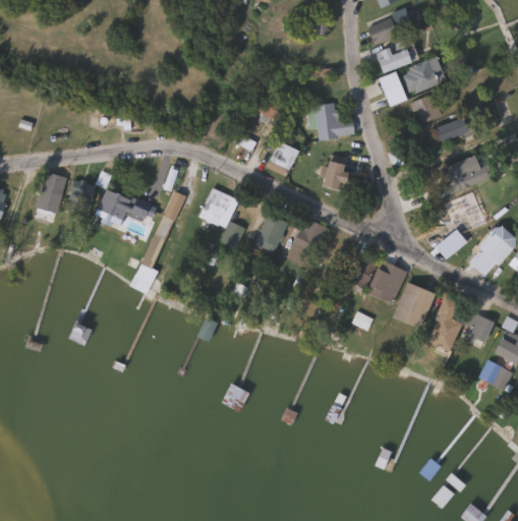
[(381,8),(377,0),(397,0),(398,1),(381,8)]
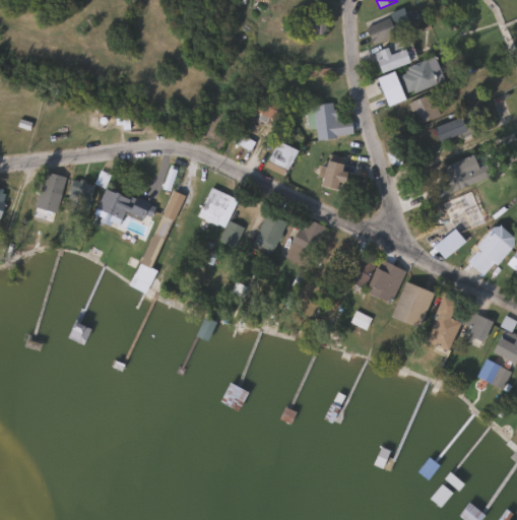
[(412,29),(373,43),(366,22),(405,9),(412,29)]
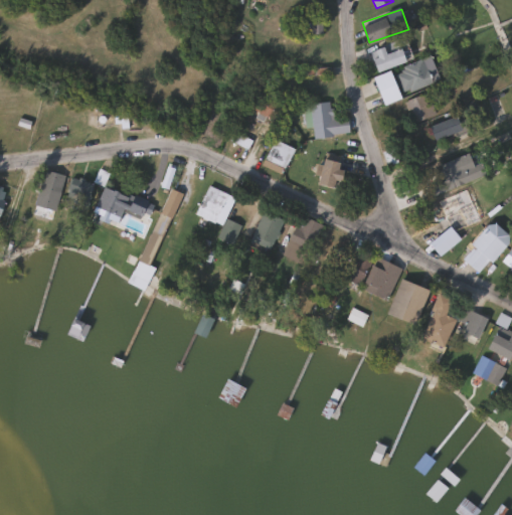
[(323,34),(301,34),(301,13),(323,13),(323,34)]
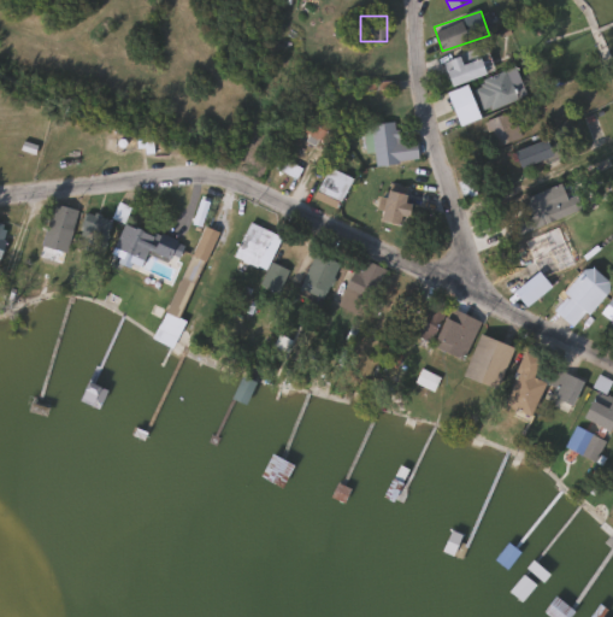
[(451,83),(444,58),(488,48),(494,74),(451,83)]
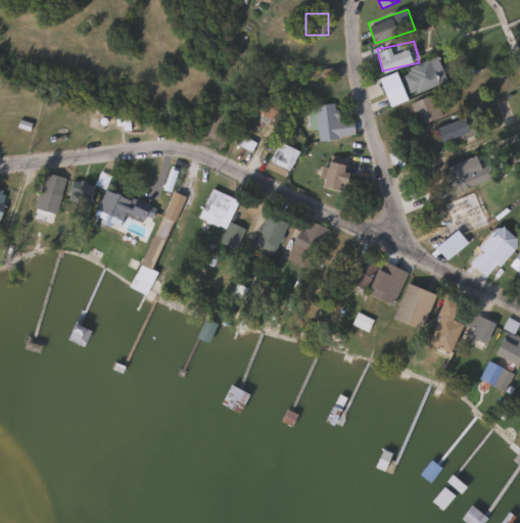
[(440,83),(411,96),(400,74),(430,60),(440,83)]
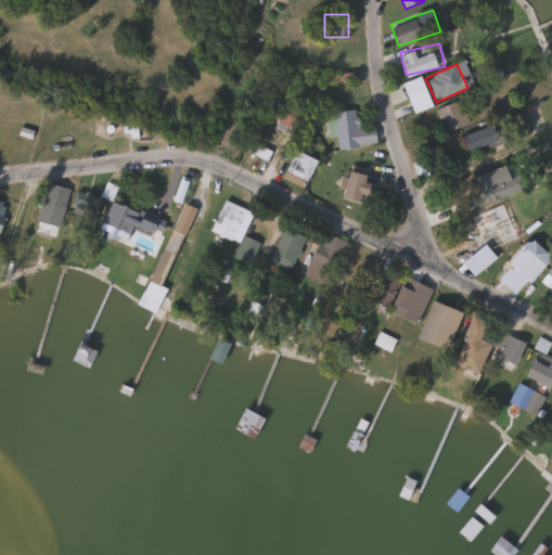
[(471,124),(448,131),(440,107),(463,100),(471,124)]
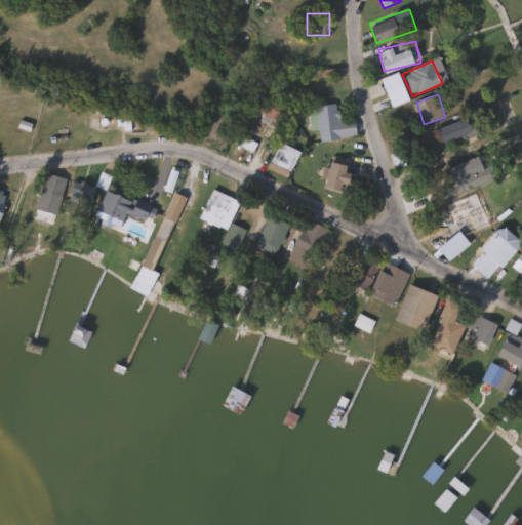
[(255,110),(263,95),(292,110),(285,124),(255,110)]
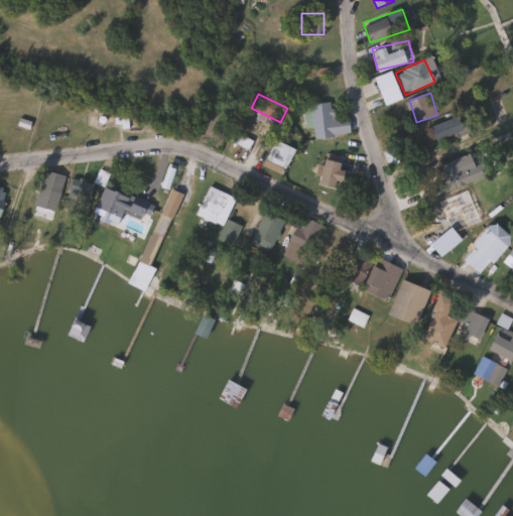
[(333,103),(333,137),(308,137),(308,103),(333,103)]
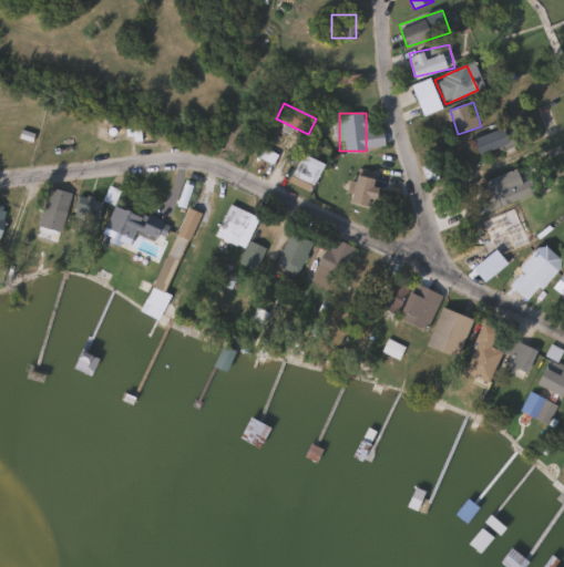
[(481,155),(474,141),(504,126),(511,141),(481,155)]
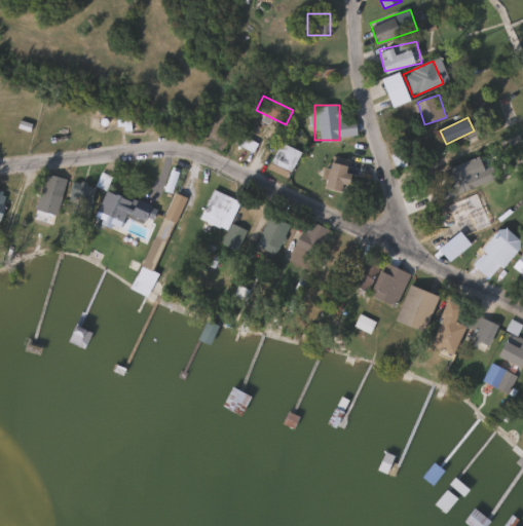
[(271,163),(281,142),(302,151),(293,173),(271,163)]
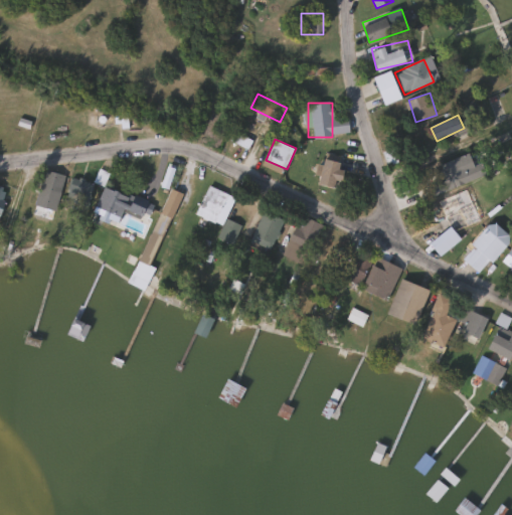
[(476,170),(460,176),(463,184),(446,191),(437,166),(470,154),(476,170)]
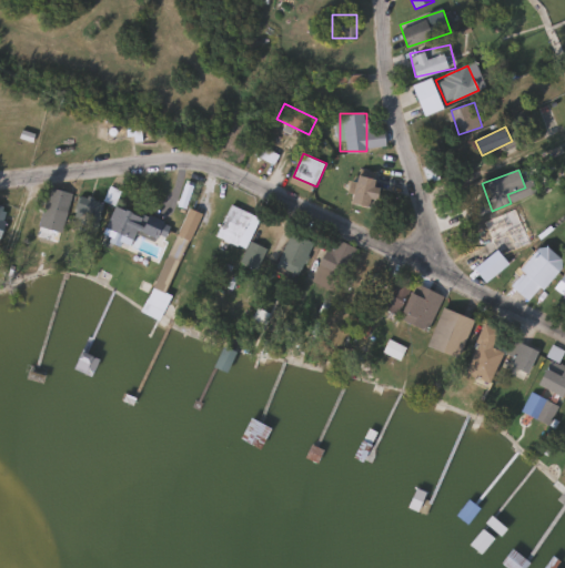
[(350,201),(357,173),(380,180),(372,208),(350,201)]
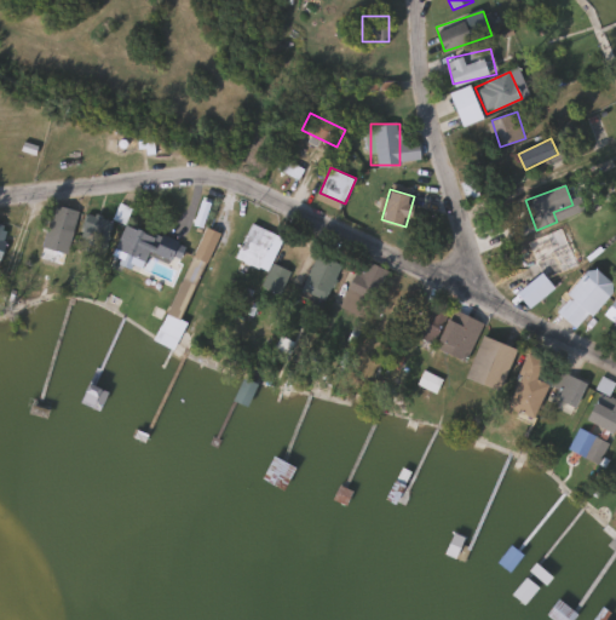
[(80,211),(59,279),(35,271),(56,204),(80,211)]
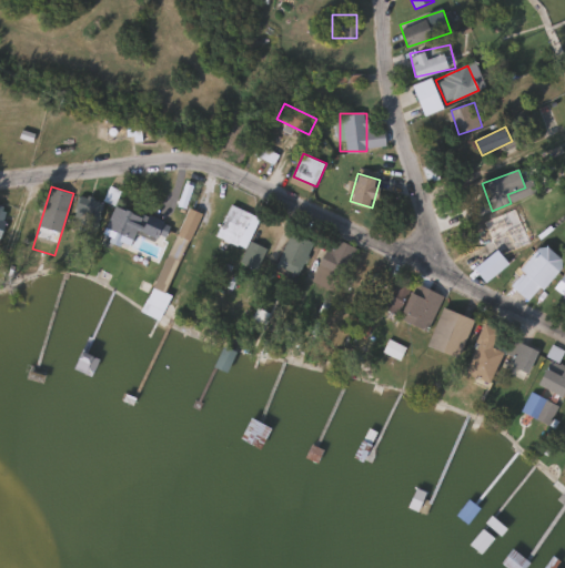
[(239,245),(218,236),(231,204),(253,214),(239,245)]
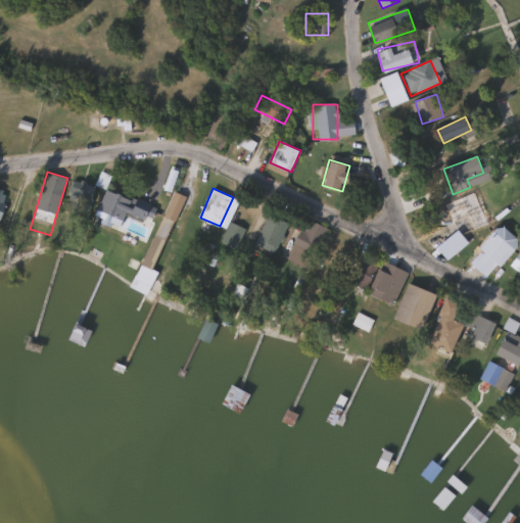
[(0,189),(9,192),(0,224),(0,189)]
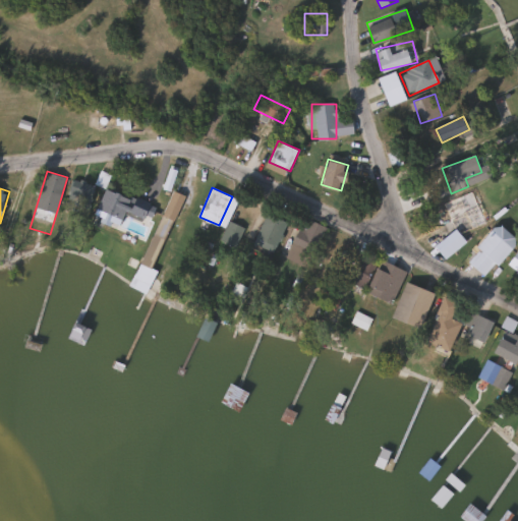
[(122,221),(97,211),(106,188),(130,198),(122,221)]
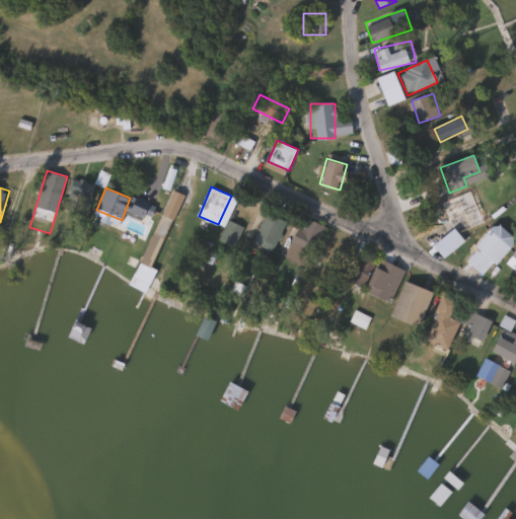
[(443,201),(480,188),(492,220),(455,233),(443,201)]
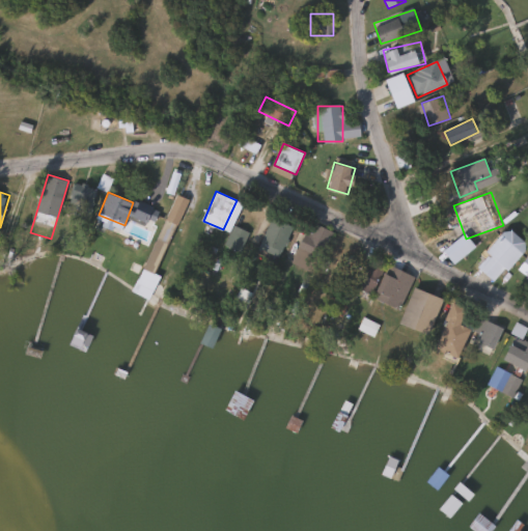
[(278,256),(259,247),(273,217),(293,226),(278,256)]
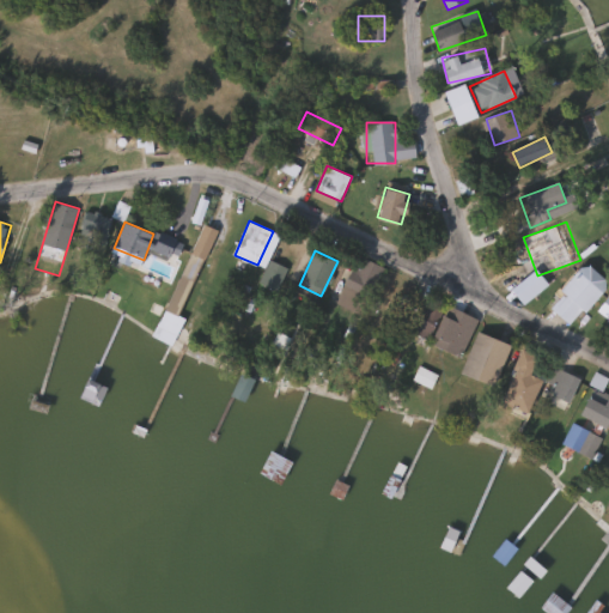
[(383,266),(364,315),(339,305),(358,256),(383,266)]
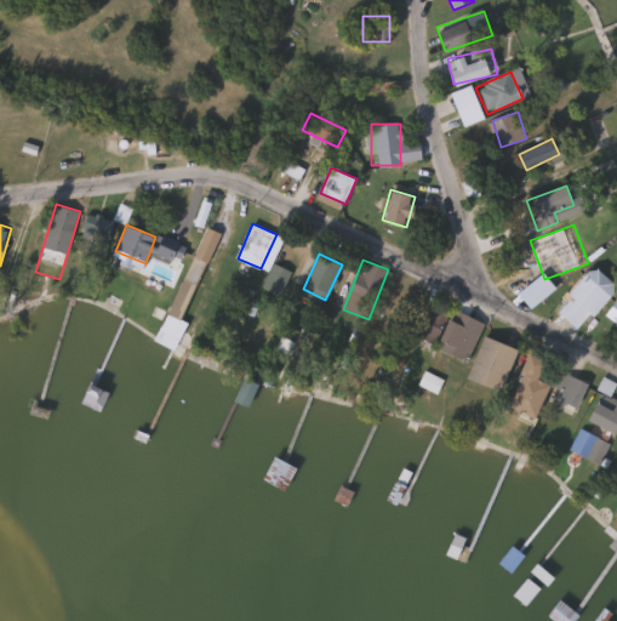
[(558,305),(601,271),(616,289),(616,295),(573,326),(558,305)]
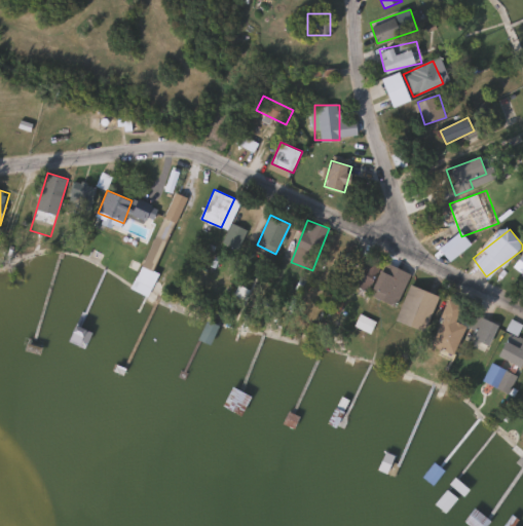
[(522,275),(514,269),(522,257),(522,275)]
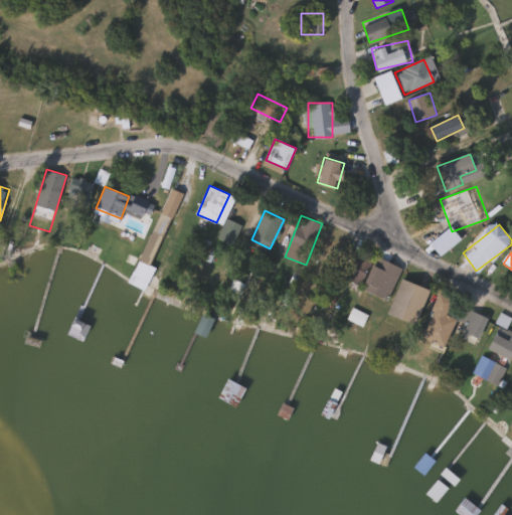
[(363,289),(377,258),(401,269),(387,300),(363,289)]
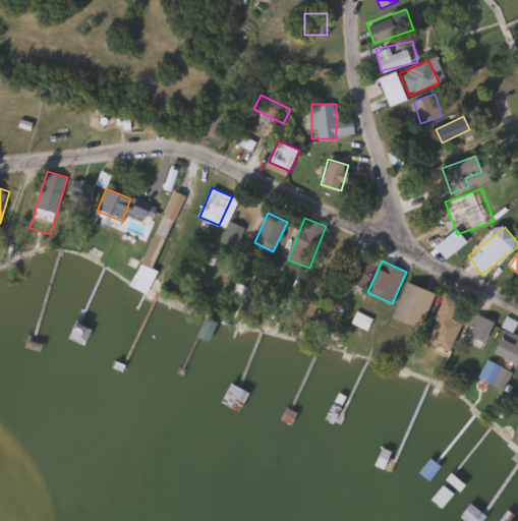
[(146,293),(130,285),(136,273),(152,281),(146,293)]
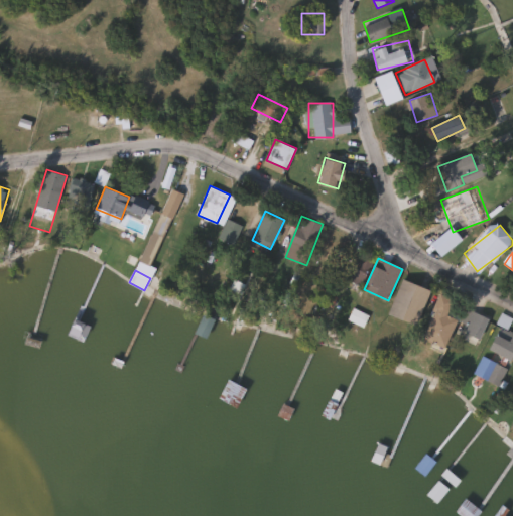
[(431,291),(416,326),(389,313),(403,279),(431,291)]
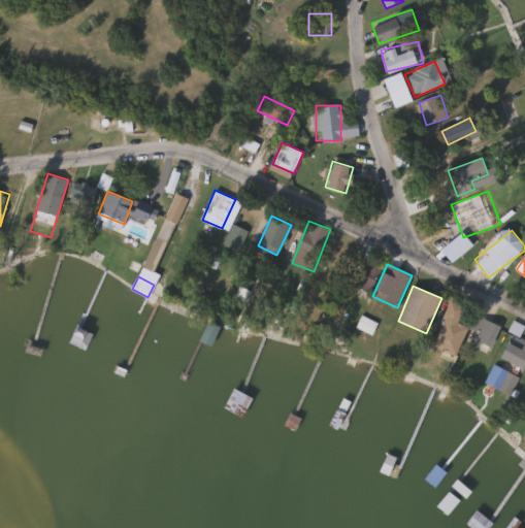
[(465,306),(460,319),(469,323),(457,355),(433,345),(451,301),(465,306)]
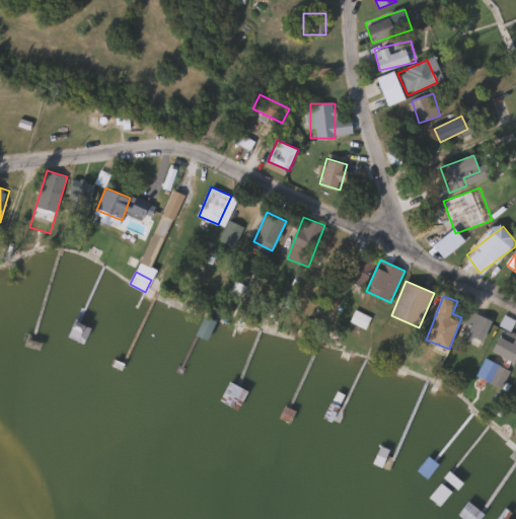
[(483,342),(464,332),(474,312),(493,321),(483,342)]
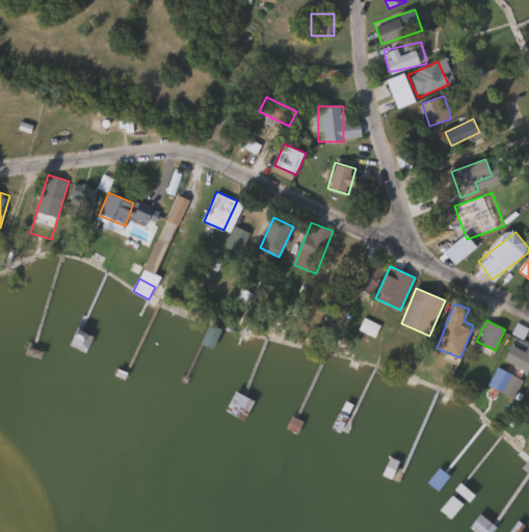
[(213,347),(204,344),(210,325),(220,329),(213,347)]
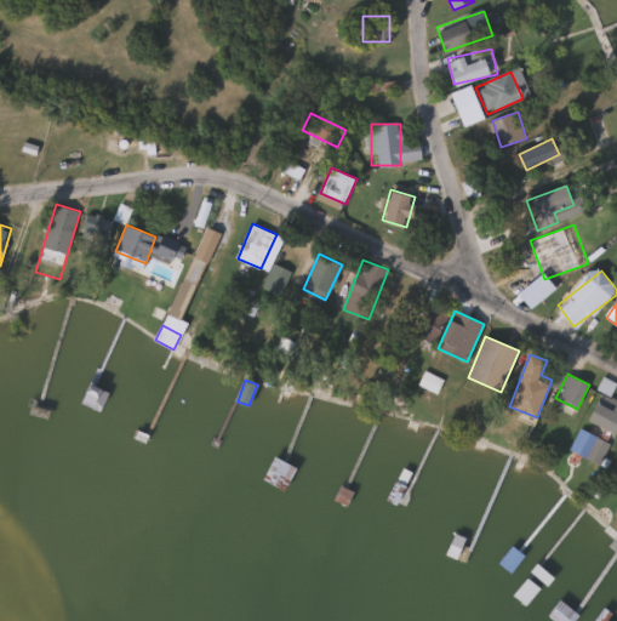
[(615,387),(609,397),(601,391),(607,381),(615,387)]
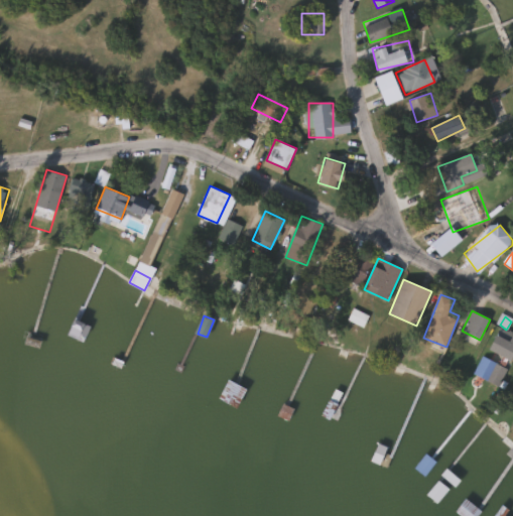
[(489,349),(500,330),(512,336),(512,357),(511,360),(489,349)]
